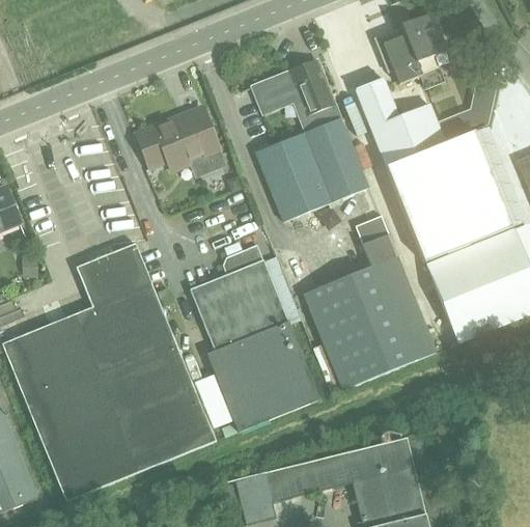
[(445,48),(431,12),(400,25),(403,34),(382,43),(398,83),(419,75),(424,87),(442,80),(431,53),(445,48)]
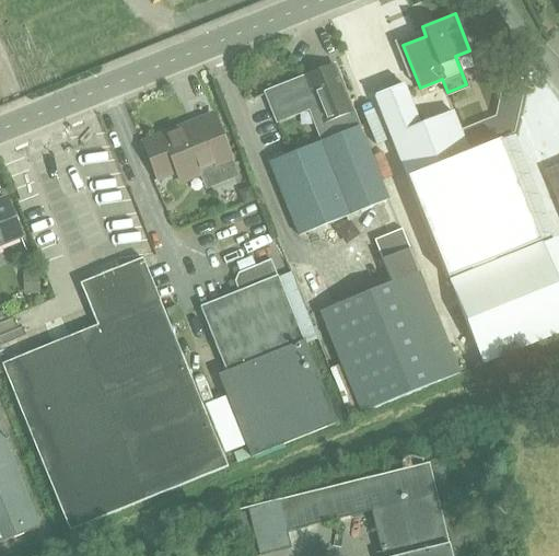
[(324,137),(349,127),(346,118),(354,115),(333,61),(332,61),(332,62),(316,68),(316,69),(317,69),(318,73),(313,76),(314,78),(307,81),(304,72),(303,73),(303,74),(265,90),(278,120),(279,120),(277,115),(313,101),(321,119),(317,120),(324,137)]
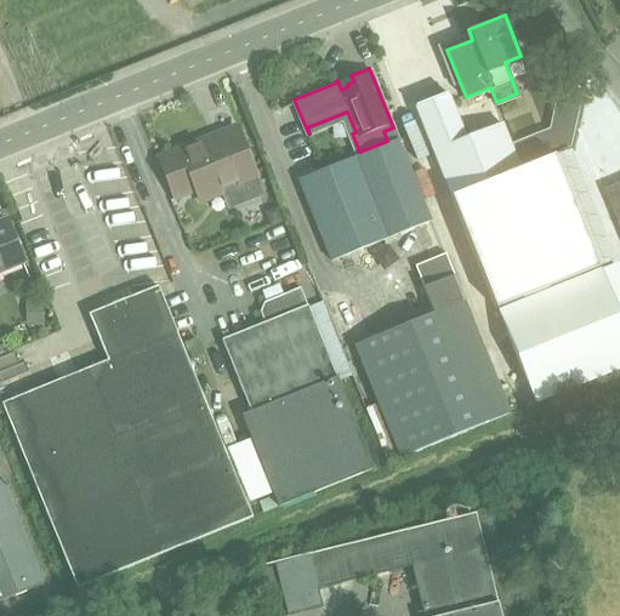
[(451,194),(488,283),(498,309),(597,269),(553,153),(519,166),(501,121),(465,136),(448,91),(415,103),(451,194)]
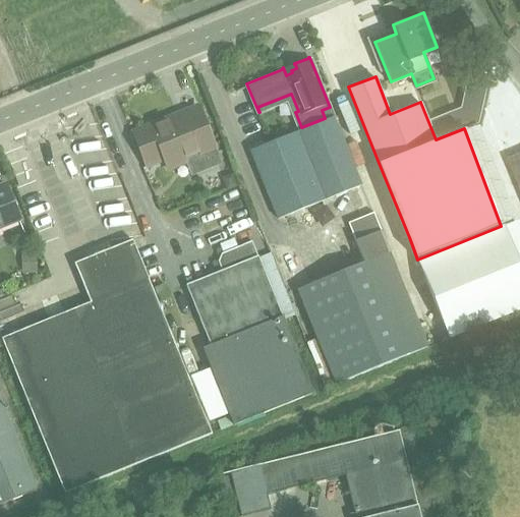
[(181,111),(152,123),(133,130),(147,164),(162,158),(166,169),(186,161),(190,173),(220,161),(197,104),(182,110),(181,111)]
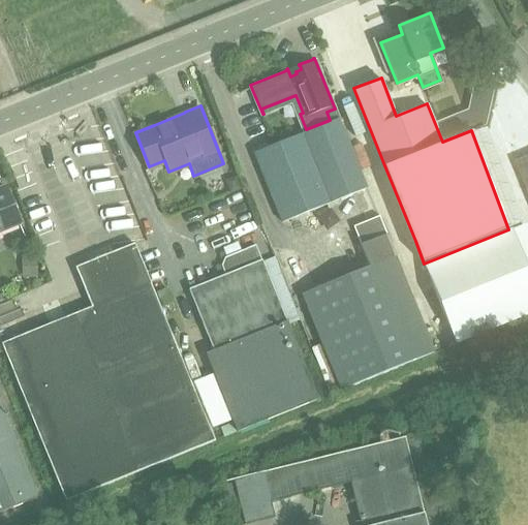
[(338,116),(330,120),(306,129),(254,150),(282,219),(366,185),(338,116)]
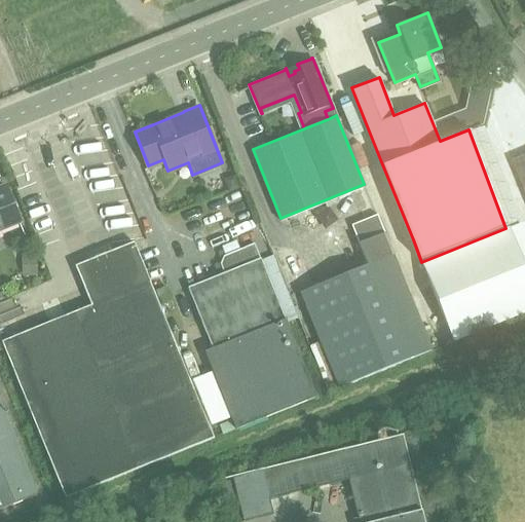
[(524,151),(511,157),(524,191),(524,151)]
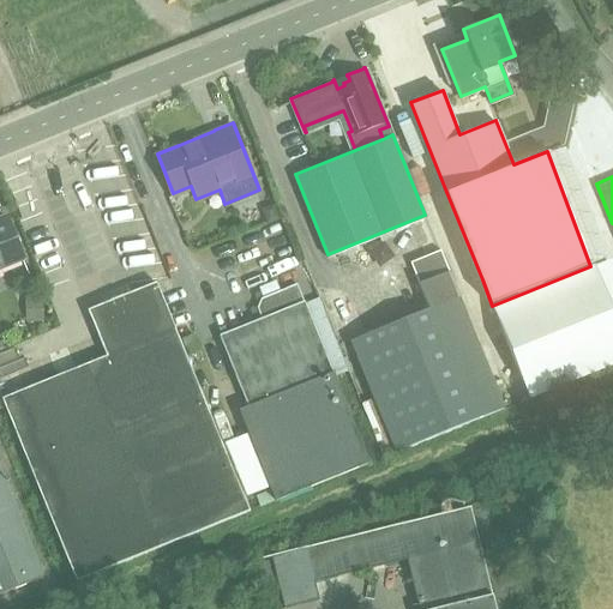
[(29,276),(30,275),(6,216),(0,217),(0,265),(22,257),(29,276)]
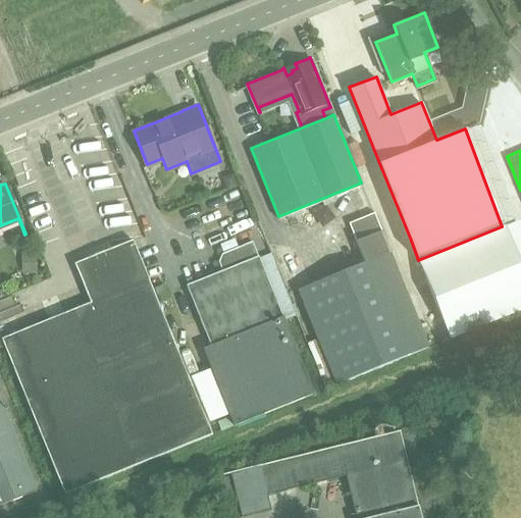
[(380,228),(373,211),(348,221),(363,260),(297,287),(334,382),(427,345),(388,250),(380,228)]
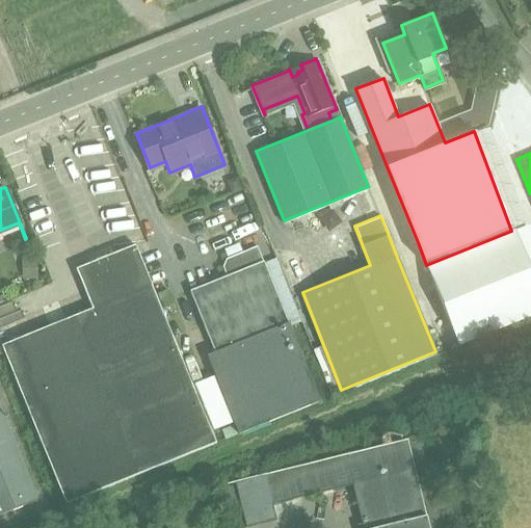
[(530,313),(530,229),(529,223),(511,231),(426,265),(457,343),(530,313)]
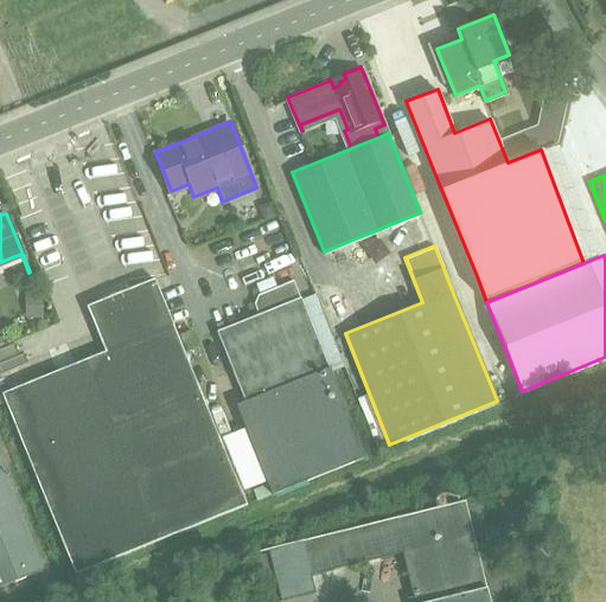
[(106,350),(1,391),(75,572),(246,504),(153,277),(87,305),(106,350)]
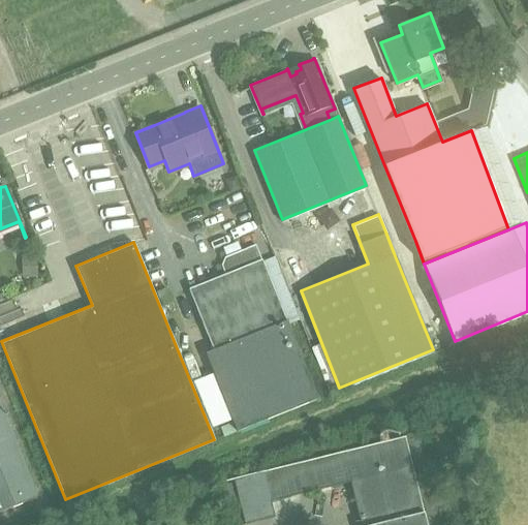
[(316,397),(261,259),(255,243),(224,255),(220,264),(224,274),(188,288),(214,351),(214,371),(237,429),(316,397)]
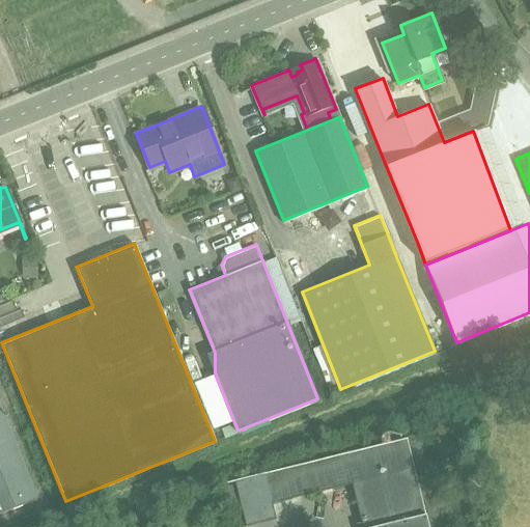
[(283,255),(272,259),(296,322),(307,317),(283,255)]
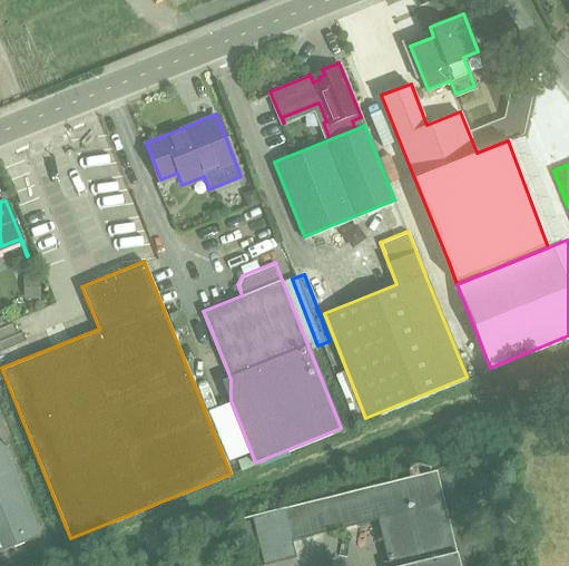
[(168,313),(174,328),(184,323),(178,309),(168,313)]
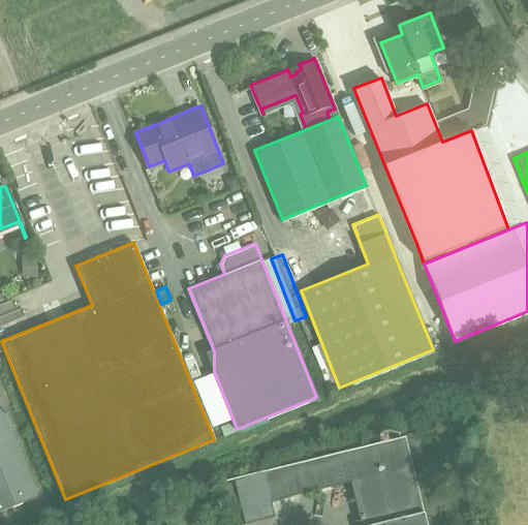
[(0,508),(35,494),(0,406),(0,508)]
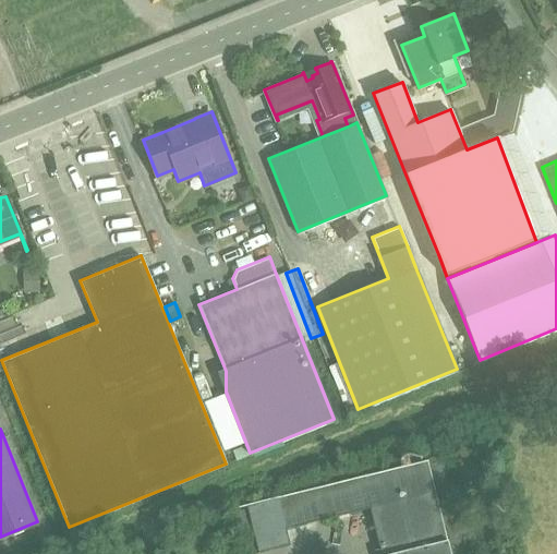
[(283,528),(368,506),(378,548),(383,546),(384,553),(449,553),(425,458),(276,496),(283,528)]
